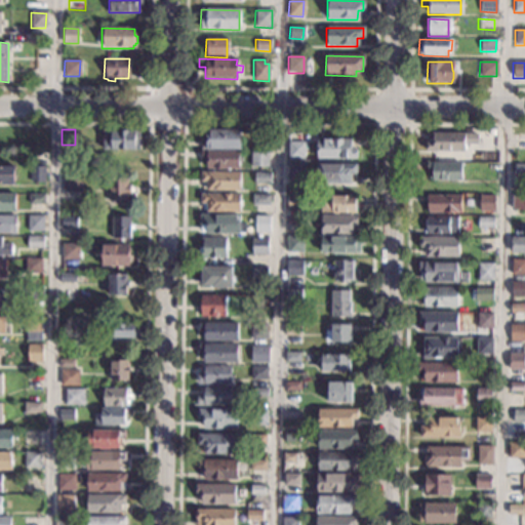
[(138,151),(102,150),(102,130),(139,131),(138,151)]
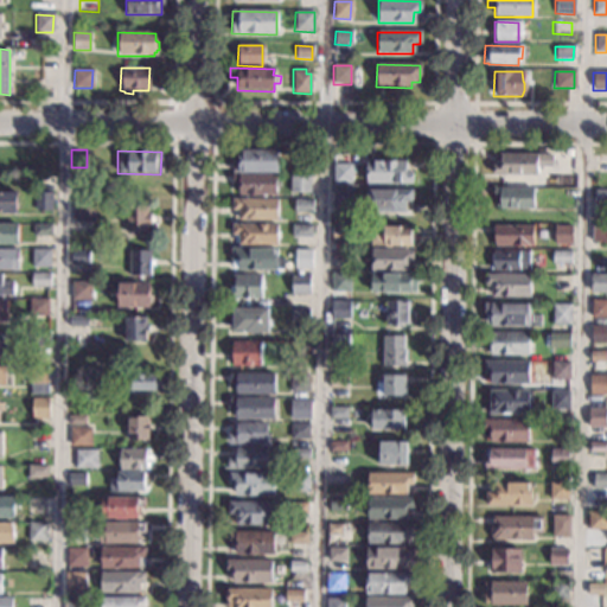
[(276,173),(232,172),(232,163),(238,163),(238,151),(276,151),(276,173)]
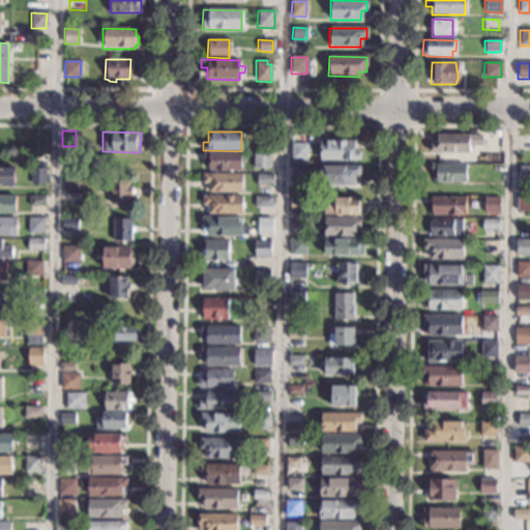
[(46,145),(29,144),(29,135),(46,135),(46,145)]
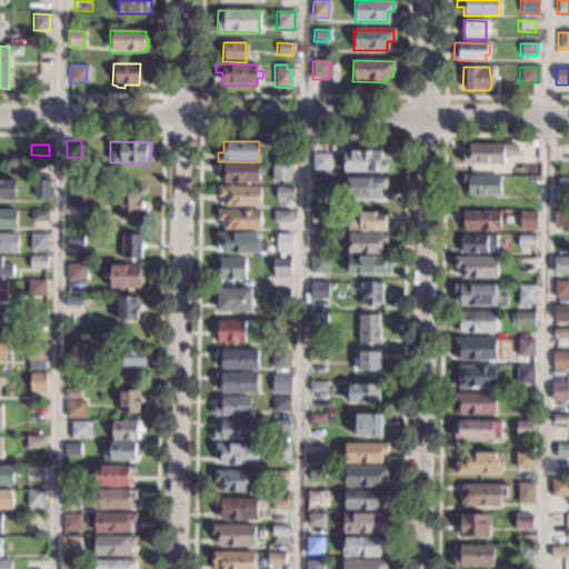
[(292,161),(277,161),(277,145),(292,145),(292,161)]
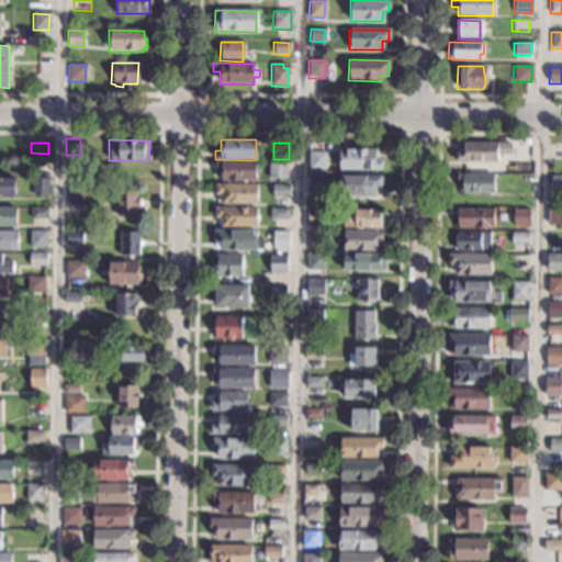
[(512,155),(498,155),(498,163),(457,163),(457,153),(462,153),(462,144),(512,144),(512,155)]
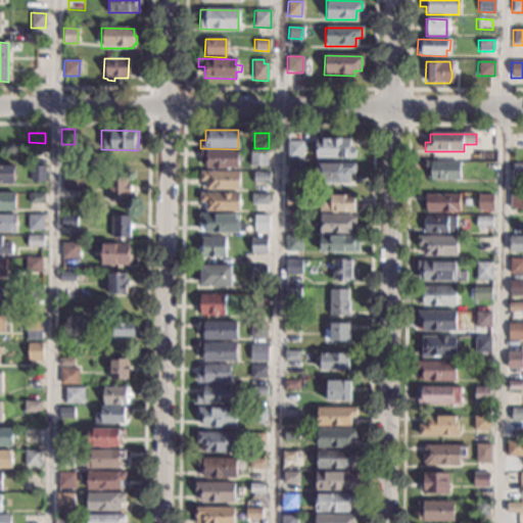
[(522,149),(513,149),(513,134),(522,134),(522,149)]
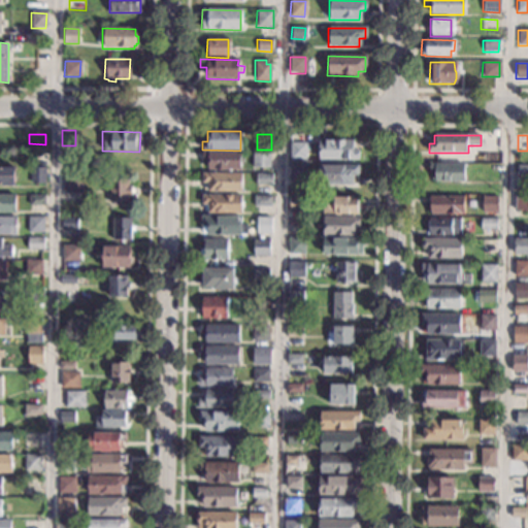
[(352,149),(358,149),(358,160),(319,159),(319,140),(353,140),(352,149)]
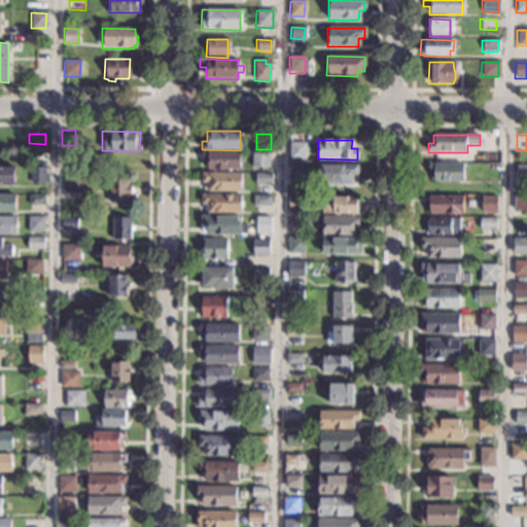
[(305,159),(289,159),(290,142),(304,143),(305,143),(305,159)]
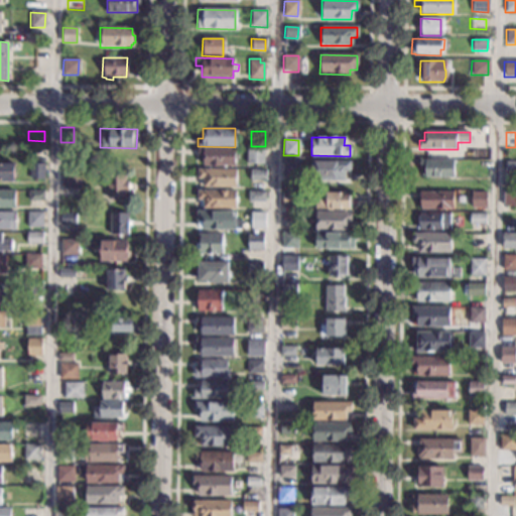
[(233,167),(202,166),(202,157),(197,156),(197,148),(234,149),(233,167)]
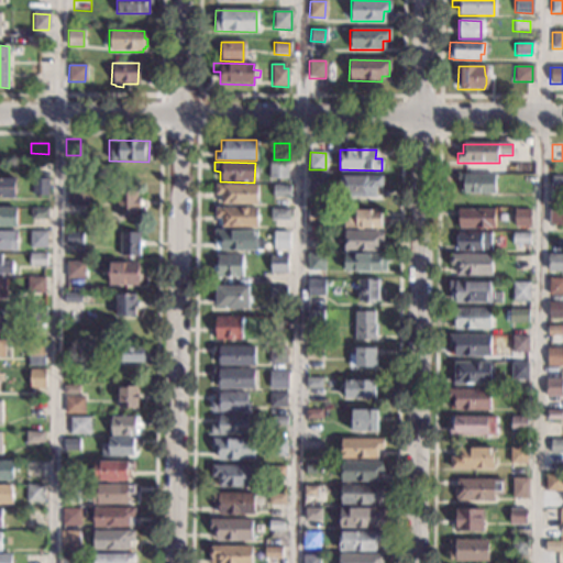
[(287,164),(287,179),(268,179),(268,163),(287,164)]
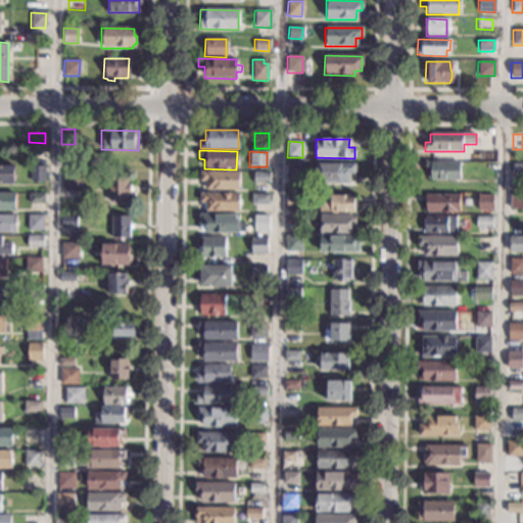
[(458,181),(429,180),(429,171),(425,171),(425,161),(458,162),(458,181)]
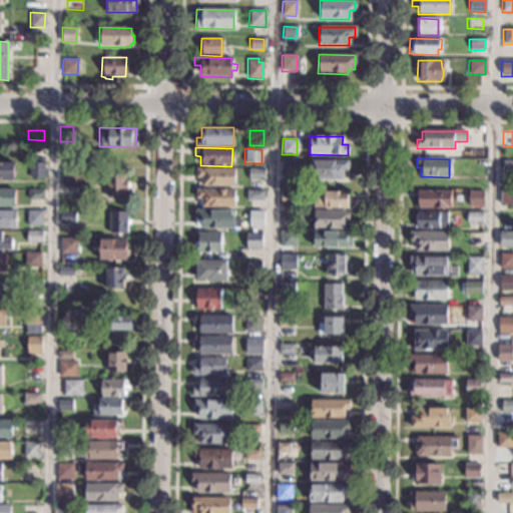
[(297,176),(281,176),(282,160),(283,160),(297,160),(297,176)]
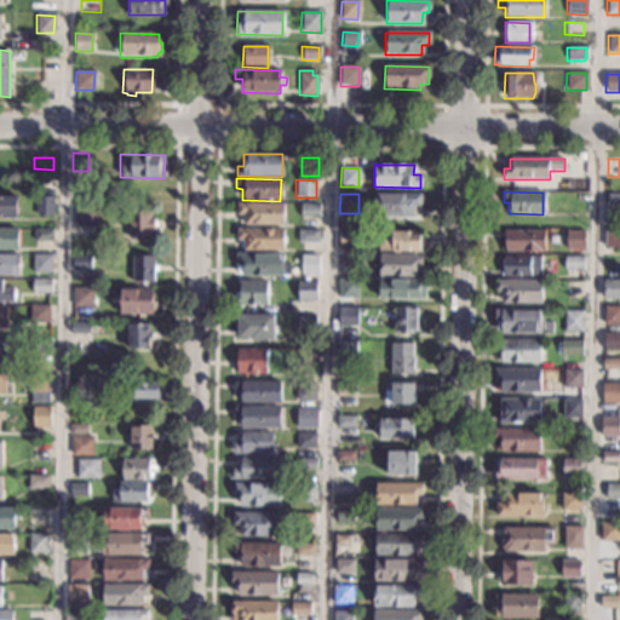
[(423,199),(422,204),(419,207),(413,207),(413,219),(372,218),(373,194),(419,194),(423,199)]
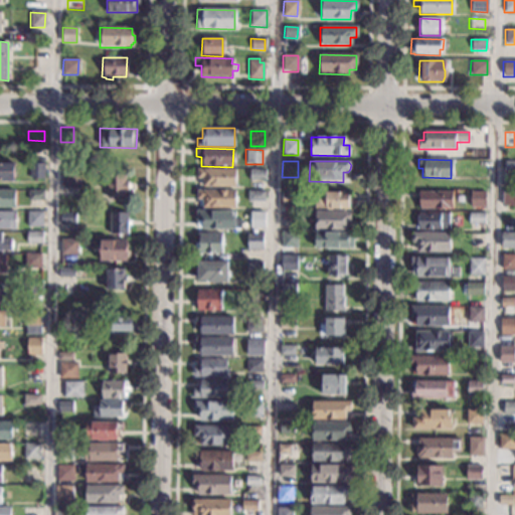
[(514,161),(514,171),(505,171),(505,161),(514,161)]
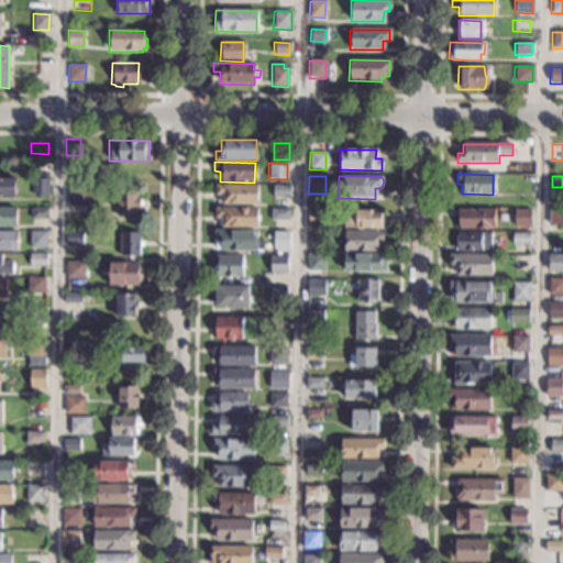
[(13,199),(0,198),(0,179),(14,180),(13,199)]
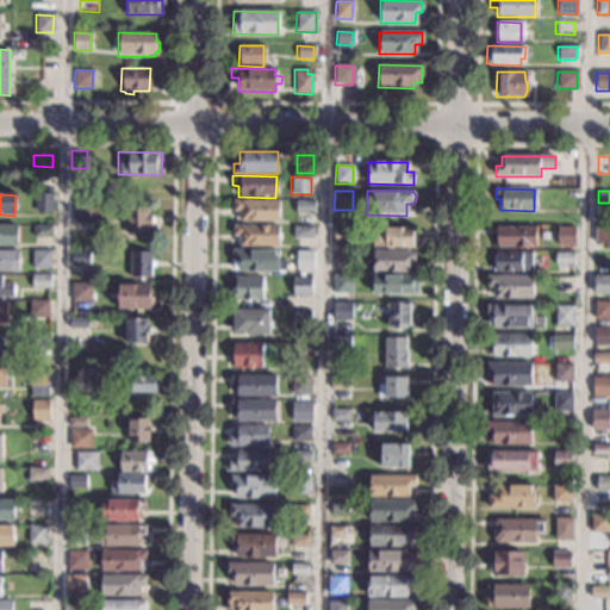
[(51,213),(33,212),(33,194),(51,195),(51,213)]
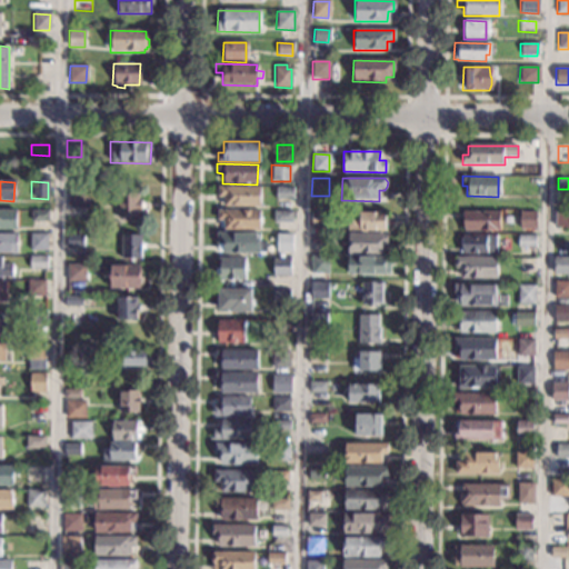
[(259,207),(222,207),(222,198),(217,198),(217,188),(259,188),(259,207)]
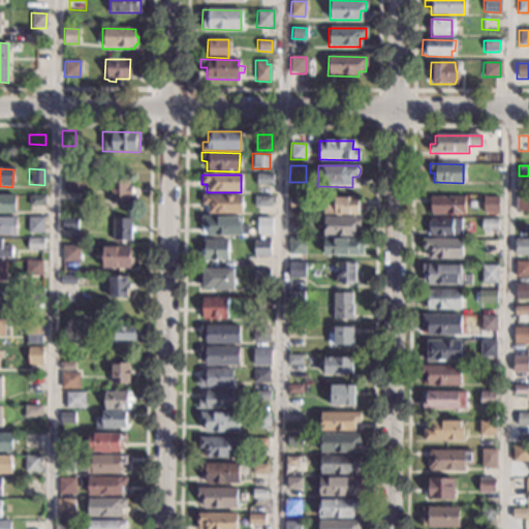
[(271,187),(255,186),(255,175),(260,175),(272,175),(271,187)]
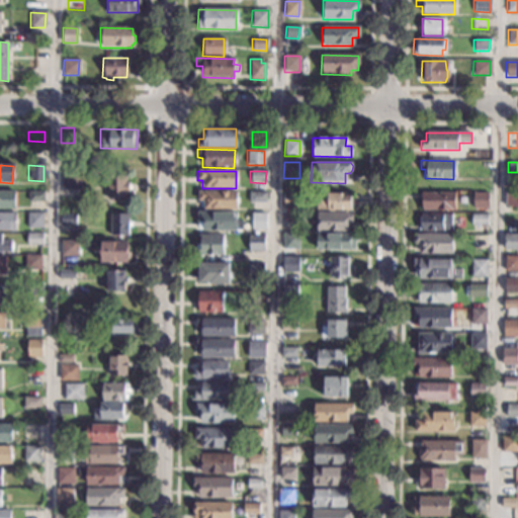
[(124,182),(127,182),(126,192),(124,192),(124,199),(116,199),(113,202),(109,202),(106,199),(106,188),(102,188),(102,177),(124,177),(124,182)]
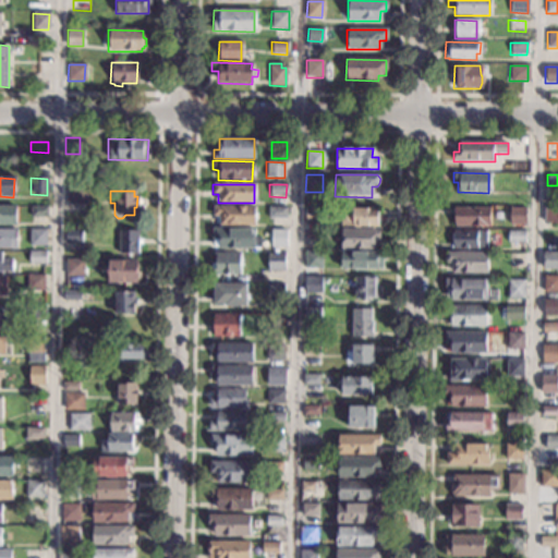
[(15,226),(0,225),(0,206),(16,207),(15,226)]
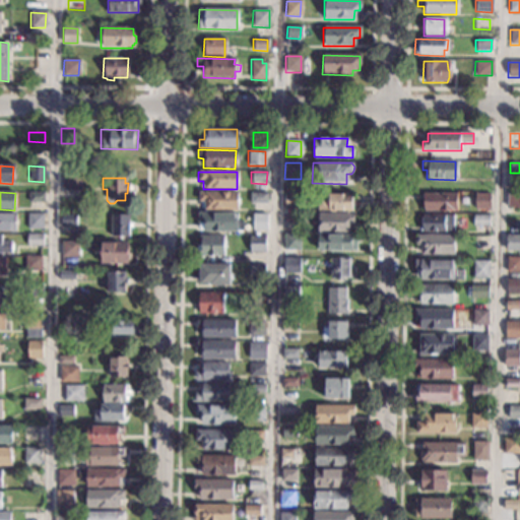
[(44,204),(28,203),(28,192),(44,193),(44,204)]
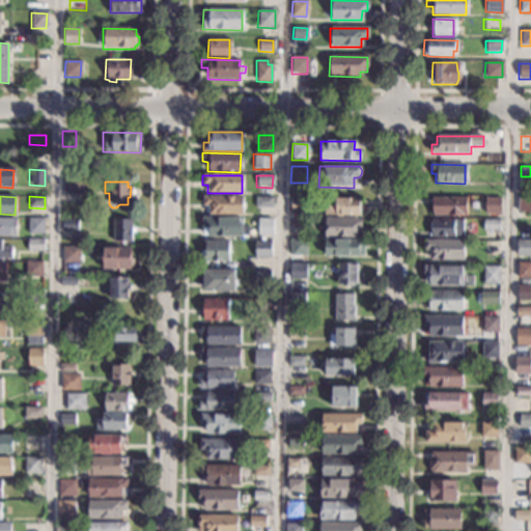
[(272,210),(255,208),(255,196),(273,197),(272,210)]
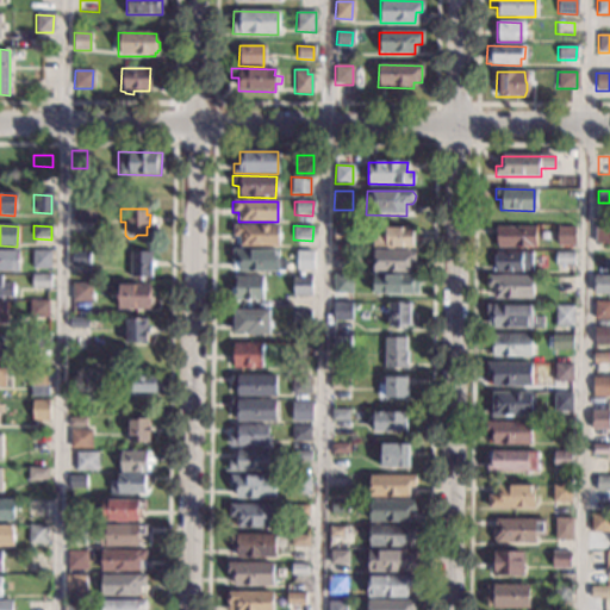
[(352,244),(332,244),(334,225),(352,226),(352,244)]
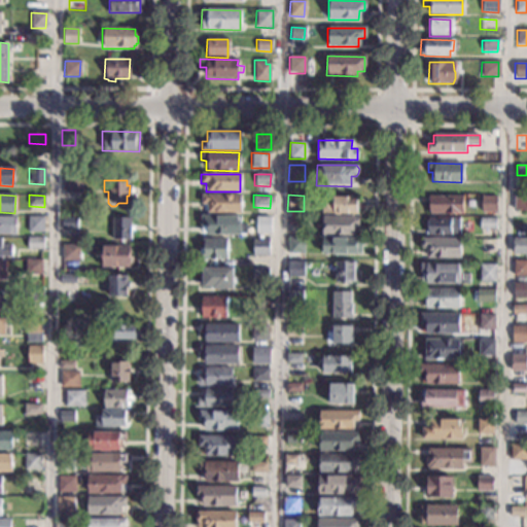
[(240,213),(206,213),(206,205),(200,205),(200,196),(240,196),(240,213)]
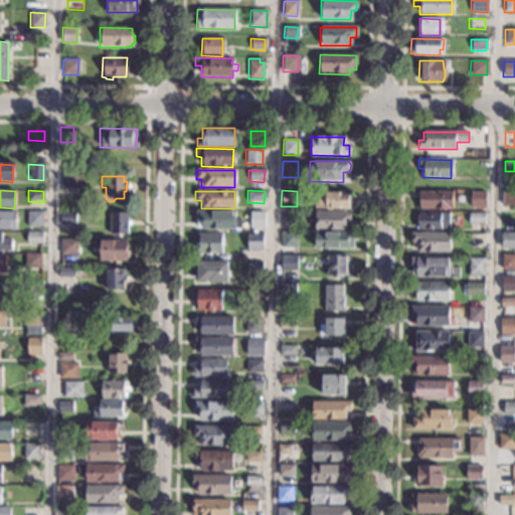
[(514,192),(514,205),(502,205),(503,191),(514,192)]
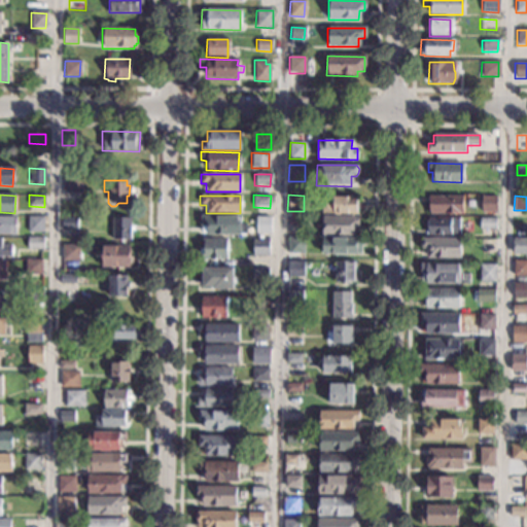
[(461,214),(453,214),(453,216),(446,215),(446,214),(428,214),(428,205),(426,205),(426,197),(461,197),(461,214)]
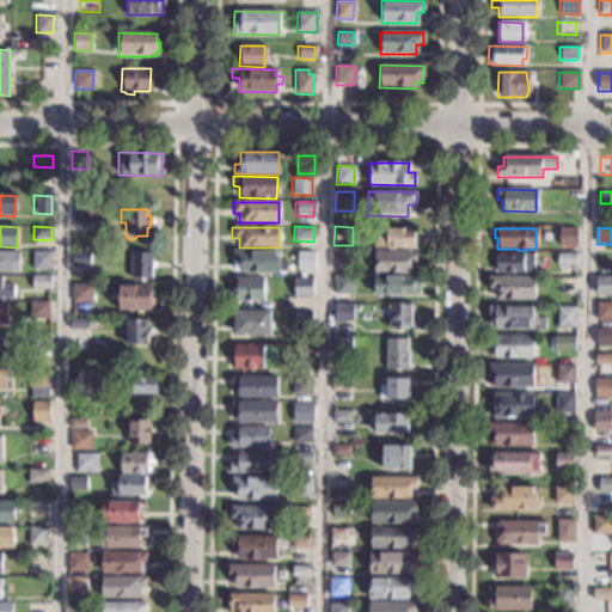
[(576,230),(575,246),(558,246),(558,228),(576,230)]
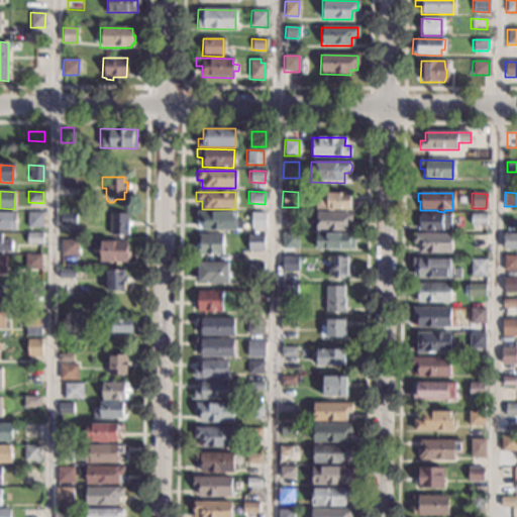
[(349,201),(352,201),(352,205),(348,205),(348,210),(315,209),(315,194),(349,194),(349,201)]
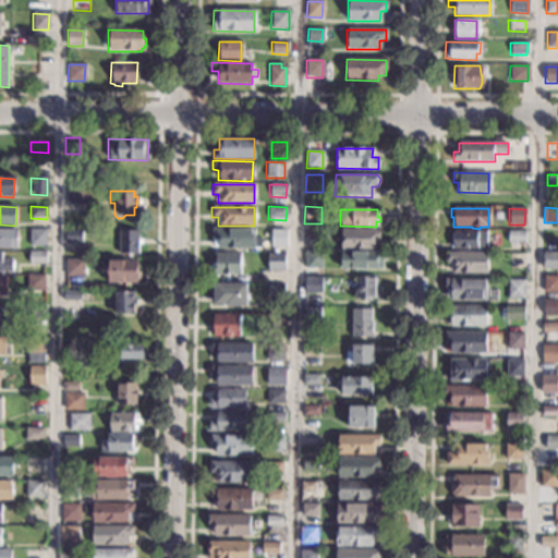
[(16,250),(0,249),(0,228),(16,229),(16,250)]
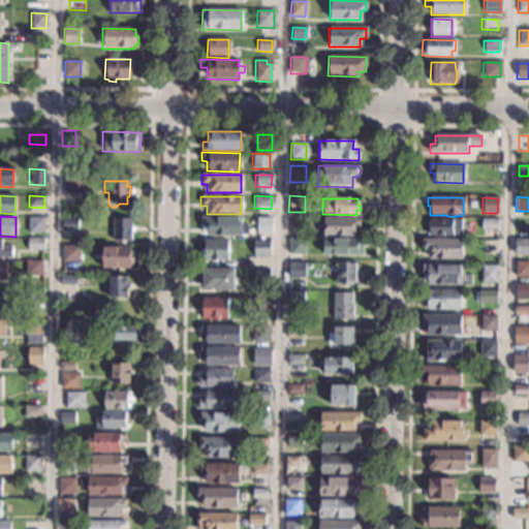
[(240,225),(246,225),(246,235),(240,235),(240,236),(208,236),(208,234),(200,234),(200,227),(200,217),(240,217),(240,225)]
